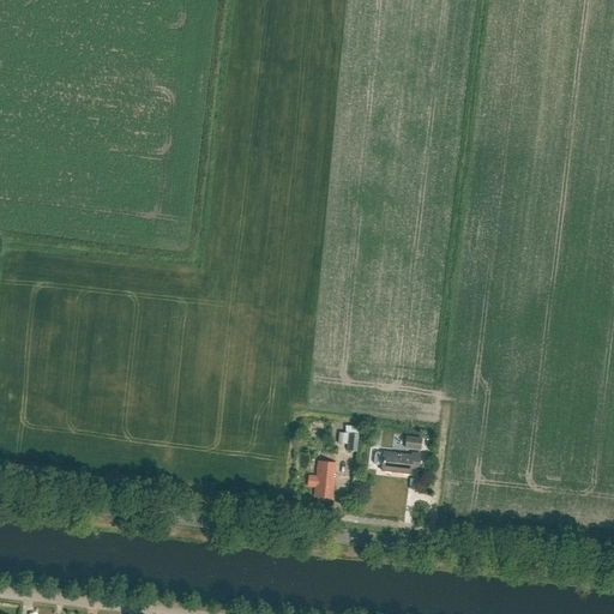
[(347,444),(348,434),(339,433),(338,443),(347,444)]
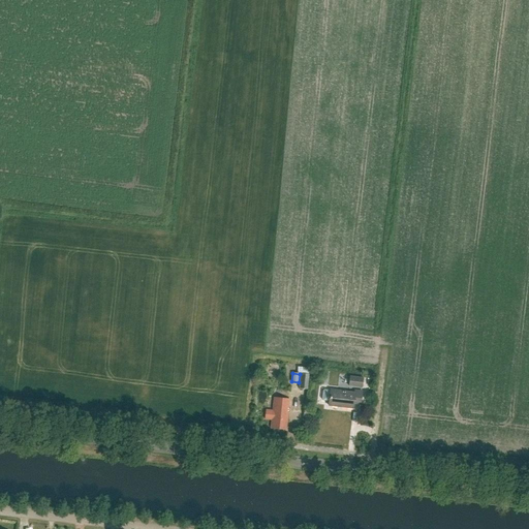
[(301,374),(300,389),(308,390),(310,375),(301,374)]
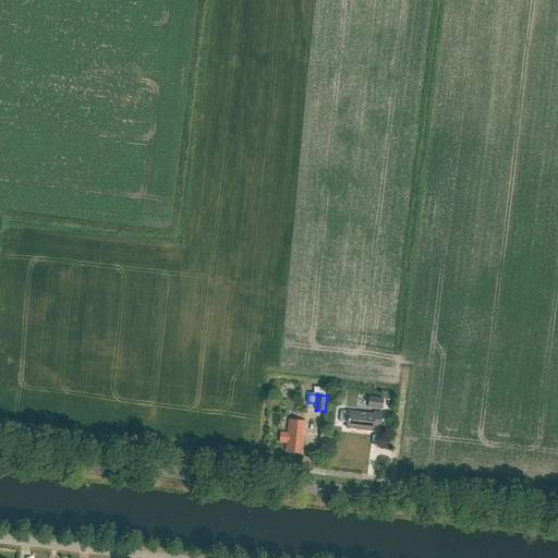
[(368,397),(367,408),(381,409),(384,399),(368,397)]
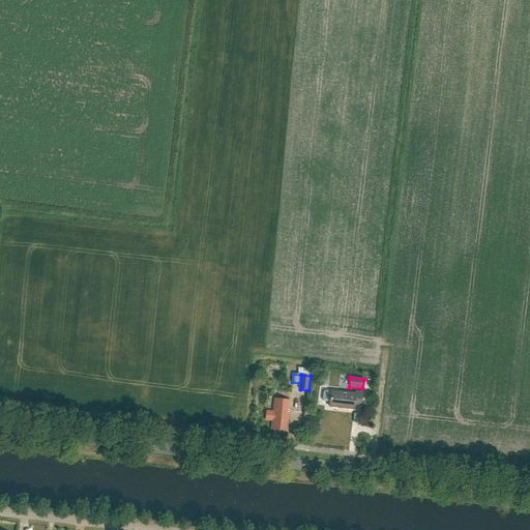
[(329,402),(328,407),(353,410),(354,405),(360,406),(362,392),(355,391),(355,393),(325,390),(323,391),(322,400),(323,401),(329,402)]
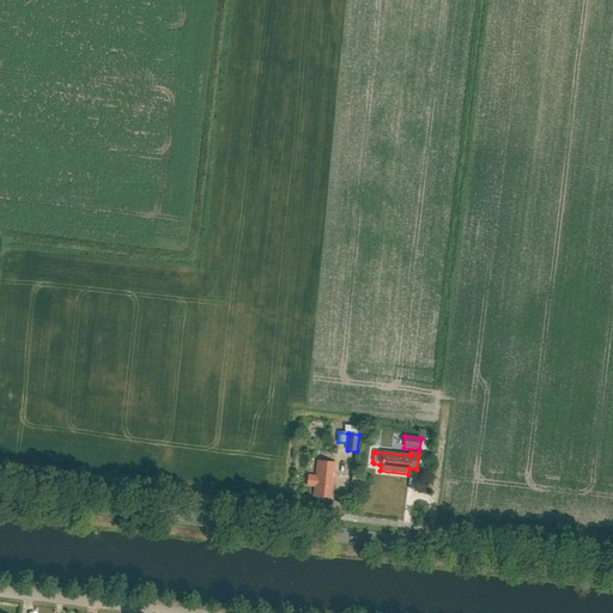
[(314,496),(331,498),(334,474),(335,463),(319,461),(316,477),(309,475),(308,485),(315,486),(314,496)]
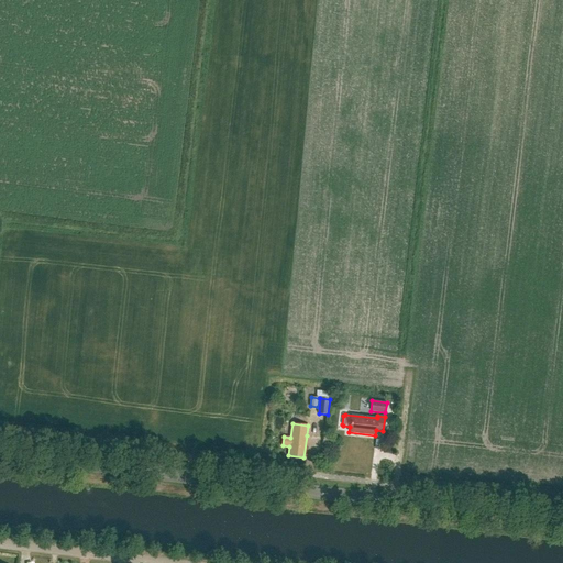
All buildings are outlined.
